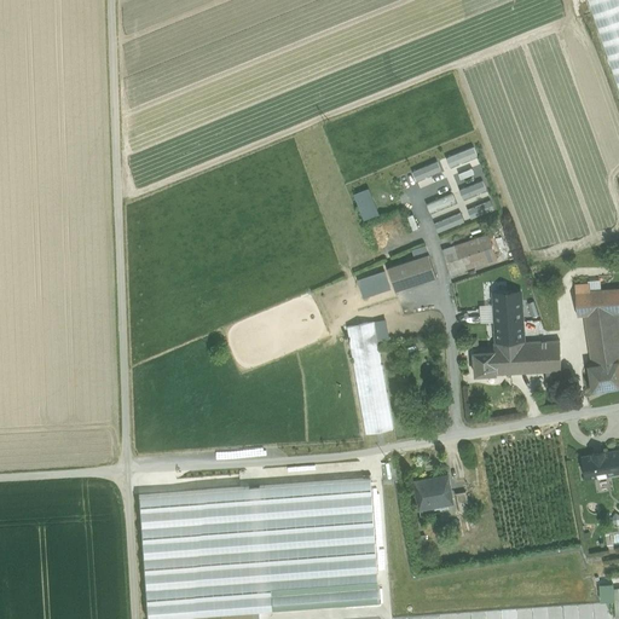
[(618,0),(586,0),(618,93),(618,0)]
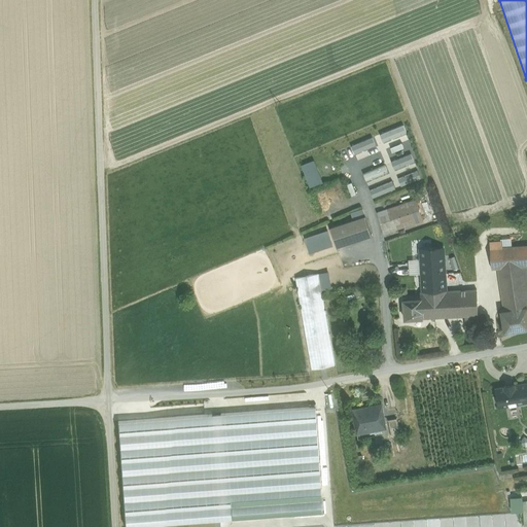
[(412,154),(389,159),(390,167),(414,162),(412,154)]
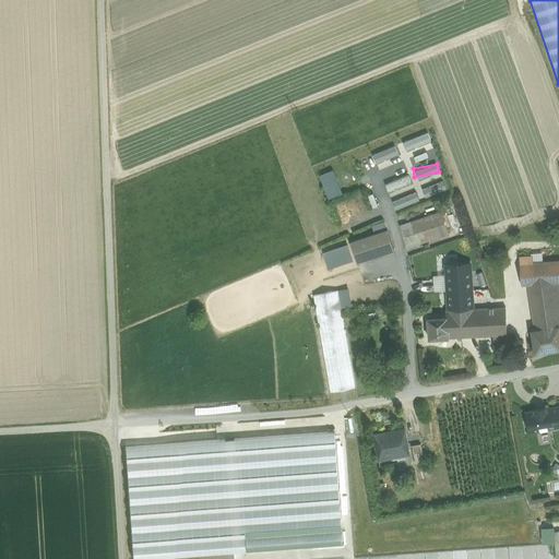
[(419,189),(424,198),(447,187),(439,171),(420,181),(423,188),(419,189)]
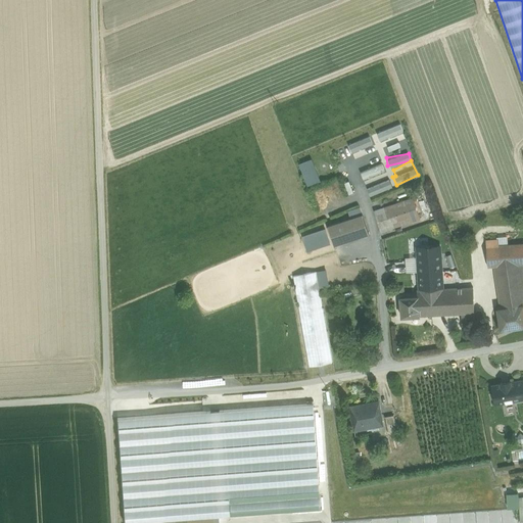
[(362,180),(385,170),(381,162),(359,172),(362,180)]
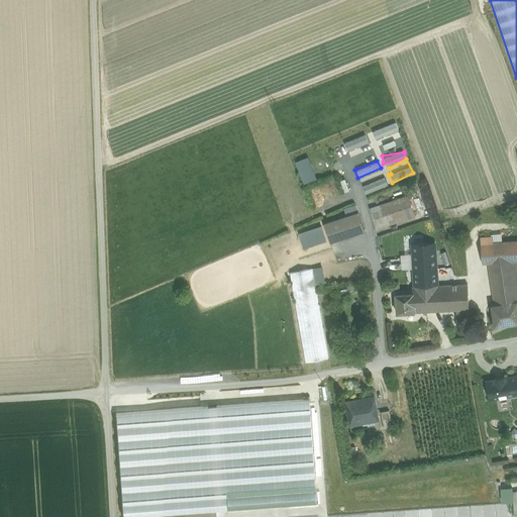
[(365,194),(388,184),(384,176),(360,187),(365,194)]
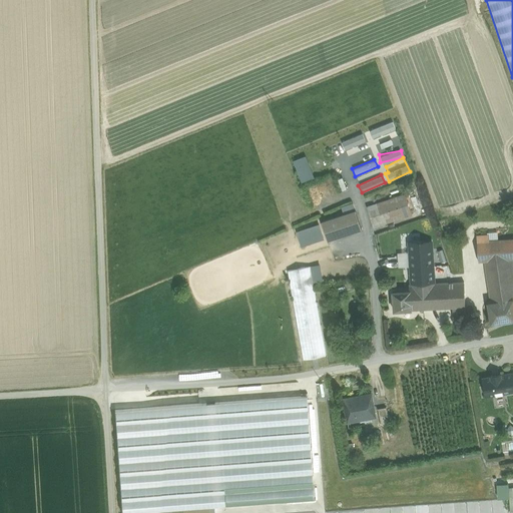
[(405,194),(367,206),(374,227),(412,214),(405,194)]
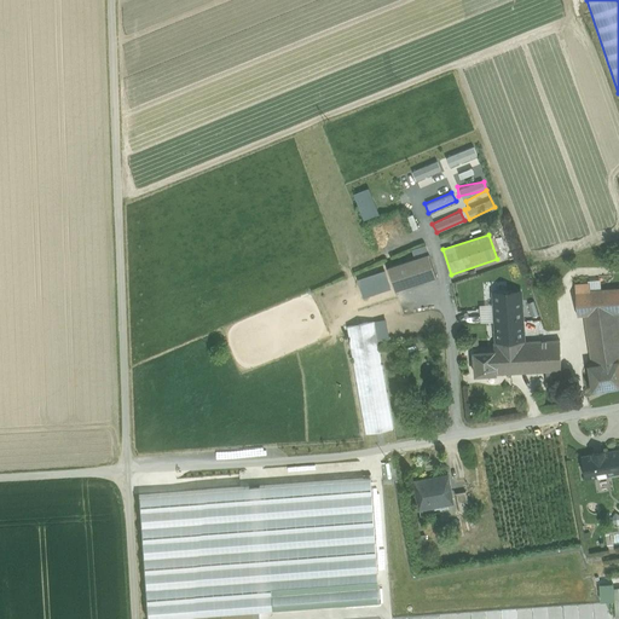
[(429,254),(387,267),(395,290),(437,277),(429,254)]
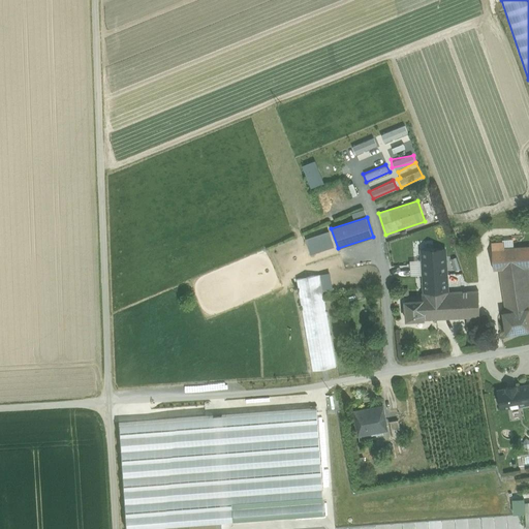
[(328,234),(307,241),(312,253),(332,246),(328,234)]
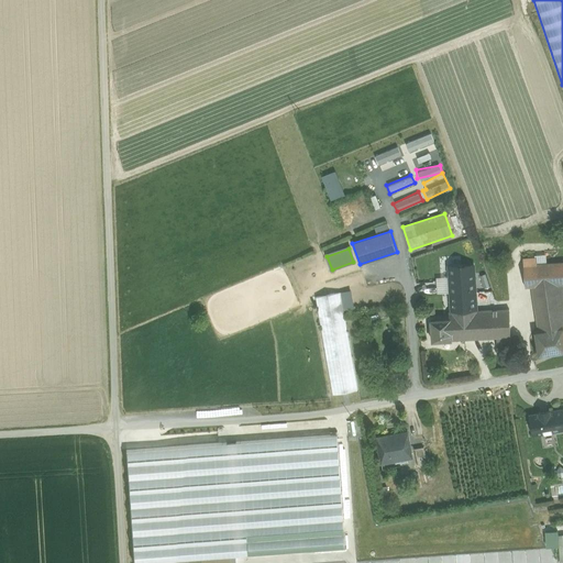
[(562,262),(538,264),(525,265),(526,287),(562,285),(562,262)]
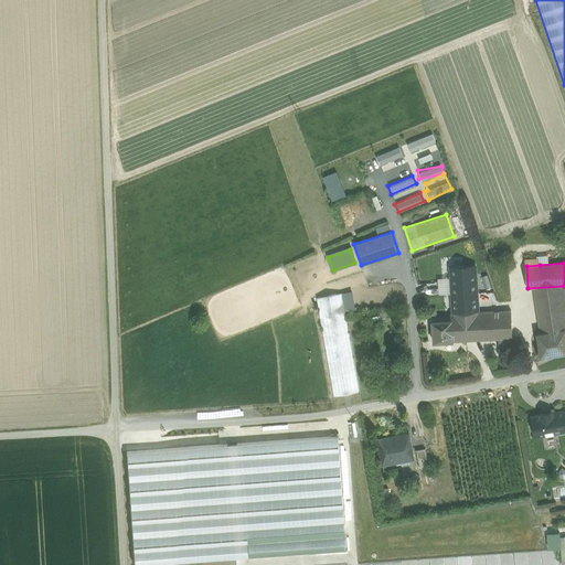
[(476,266),(451,267),(454,304),(454,313),(478,312),(476,266)]
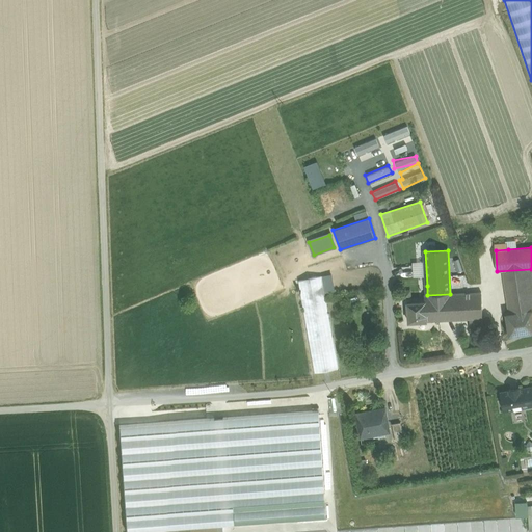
[(425,251),(417,251),(419,295),(422,295),(422,286),(427,286),(425,251)]
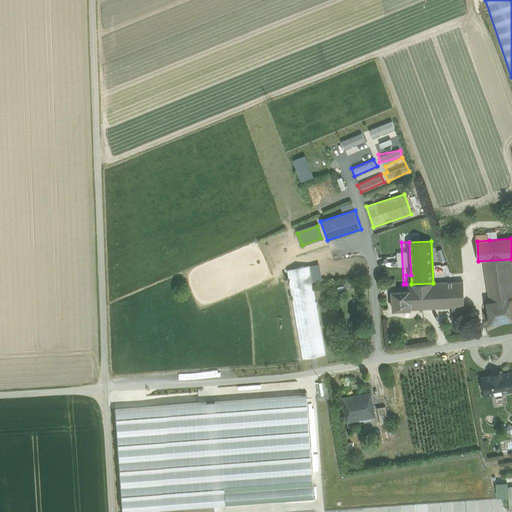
[(511,259),(484,261),(490,303),(511,300),(511,304),(511,259)]
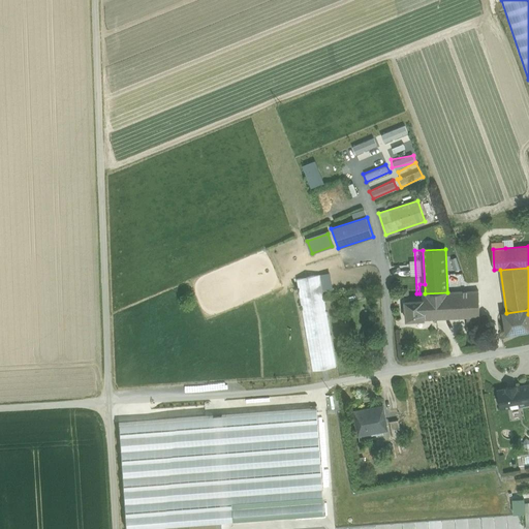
[(319,275),(296,279),(311,370),(335,366),(319,275)]
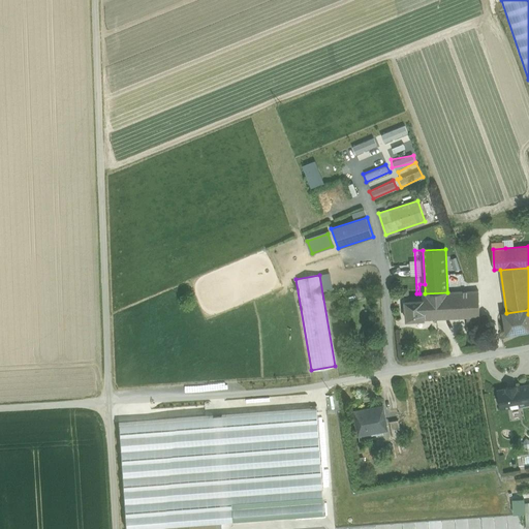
[(447,292),(425,293),(425,284),(419,284),(419,293),(421,300),(423,300),(424,319),(468,317),(479,317),(478,290),(447,292)]
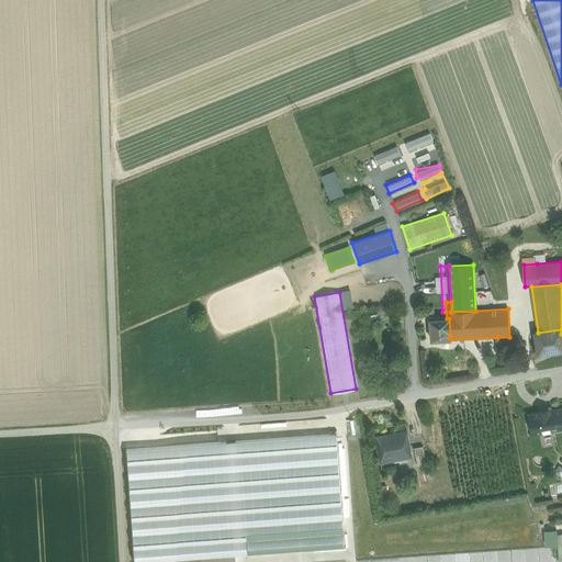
[(446,318),(430,319),(431,340),(450,339),(449,318),(447,318),(446,318)]
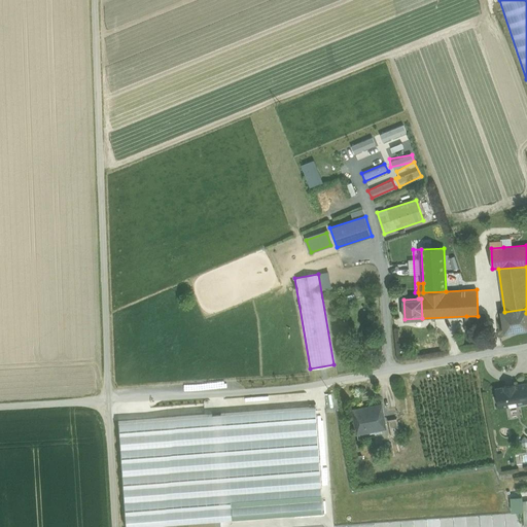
[(504,312),(501,312),(504,331),(526,327),(526,313),(526,314),(526,313),(526,309),(504,312)]
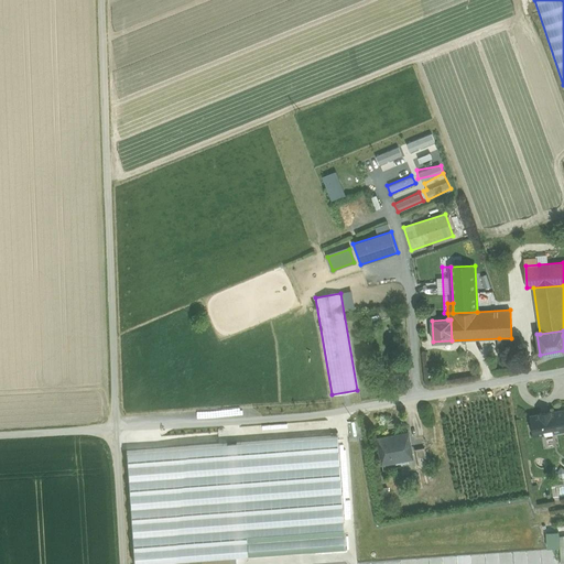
[(511,338),(499,338),(499,355),(511,355),(511,338)]
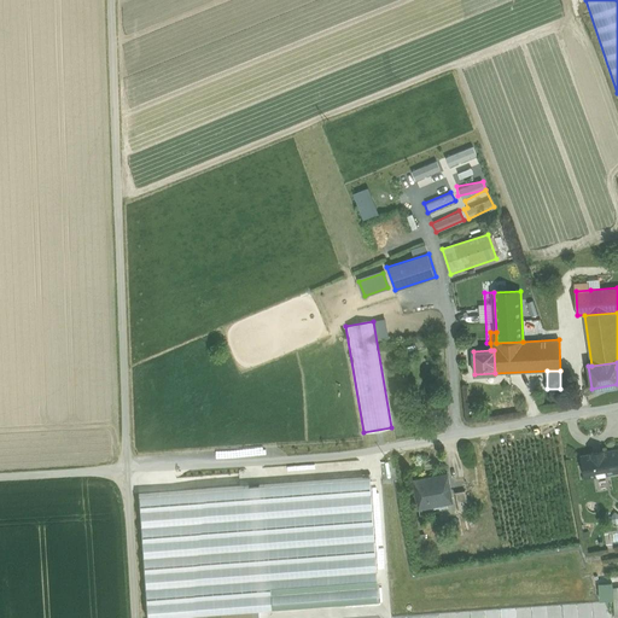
[(447,474),(413,481),(418,503),(429,501),(430,506),(453,502),(447,474)]
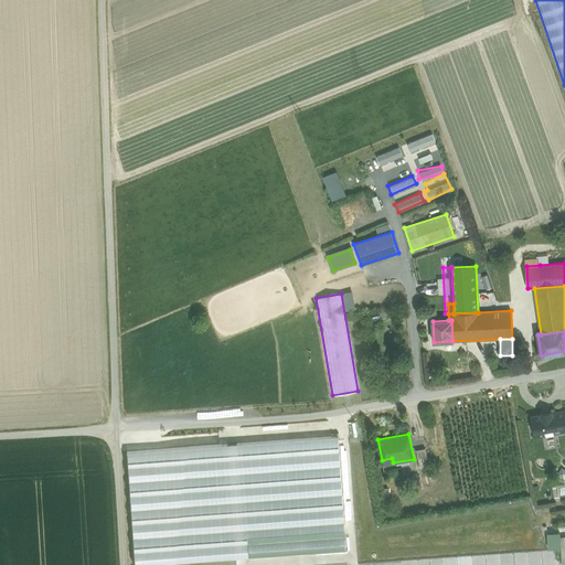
[(425,449),(416,450),(419,469),(428,467),(425,449)]
